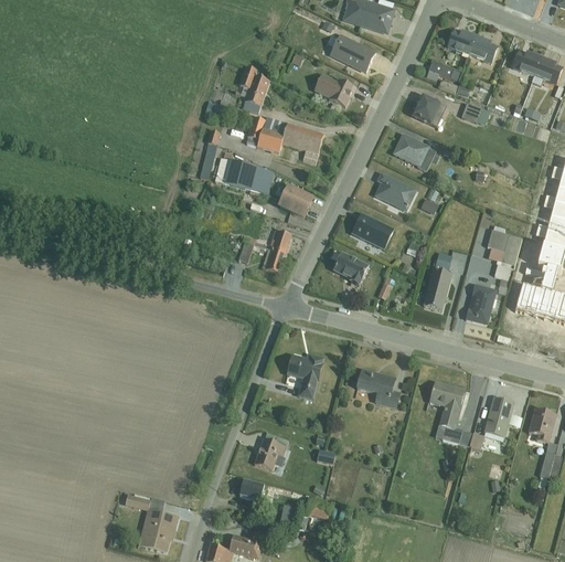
[(386,28),(344,14),(342,20),(387,34),(396,9),(393,8),(394,2),(387,0),(361,0),(394,10),(388,25),(386,28)]
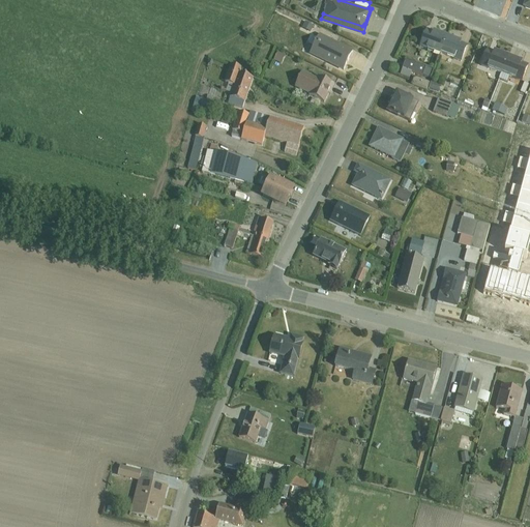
[(370,9),(339,0),(324,0),(324,2),(325,2),(324,7),(325,7),(323,13),(362,26),(364,24),(370,9)]
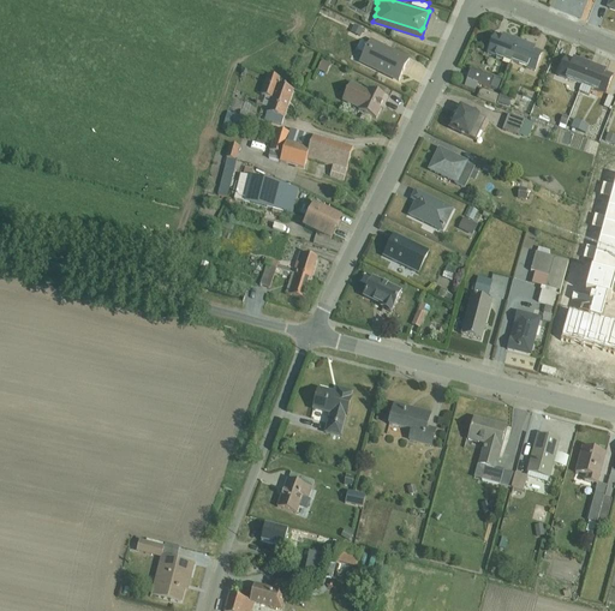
[(354,22),(351,29),(360,34),(364,27),(354,22)]
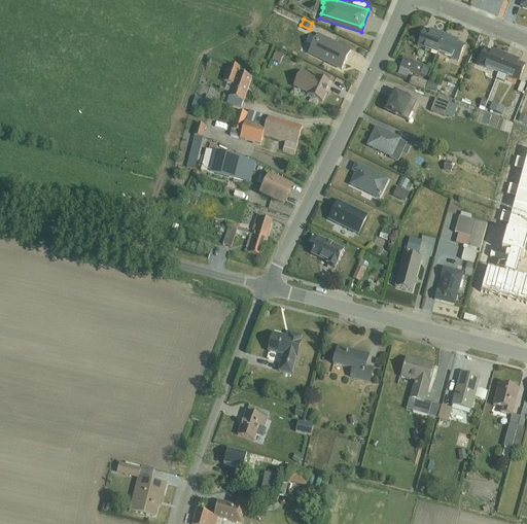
[(438,51),(445,35),(424,28),(419,44),(438,51)]
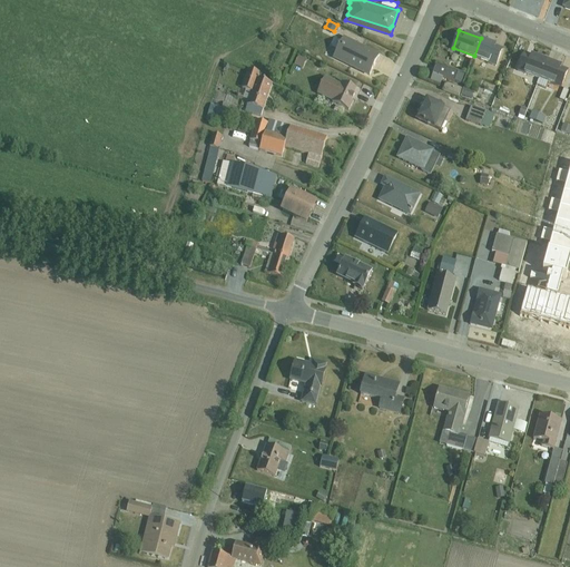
[(343,36),(333,55),(370,72),(379,54),(343,36)]
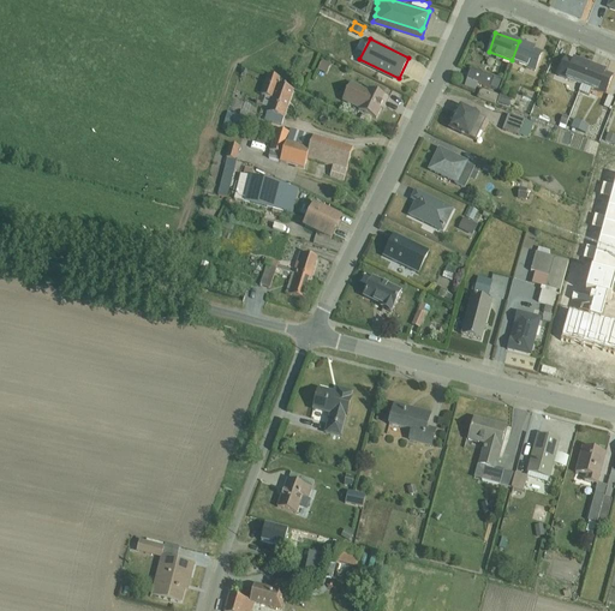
[(519,41),(512,60),(535,69),(542,51),(519,41)]
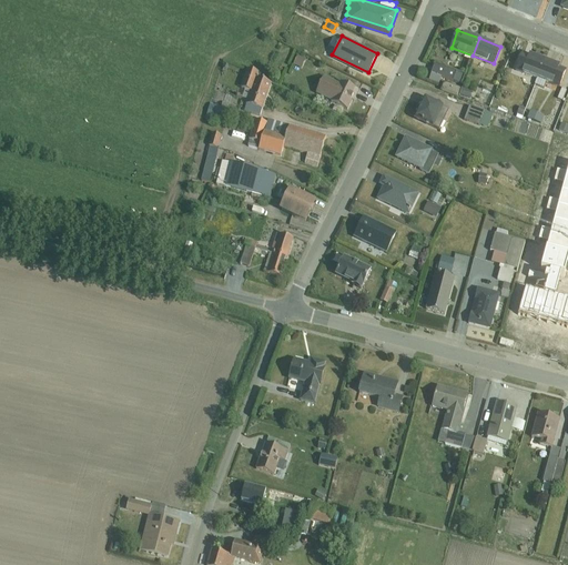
[(537,77),(545,60),(523,51),(516,69),(537,77)]
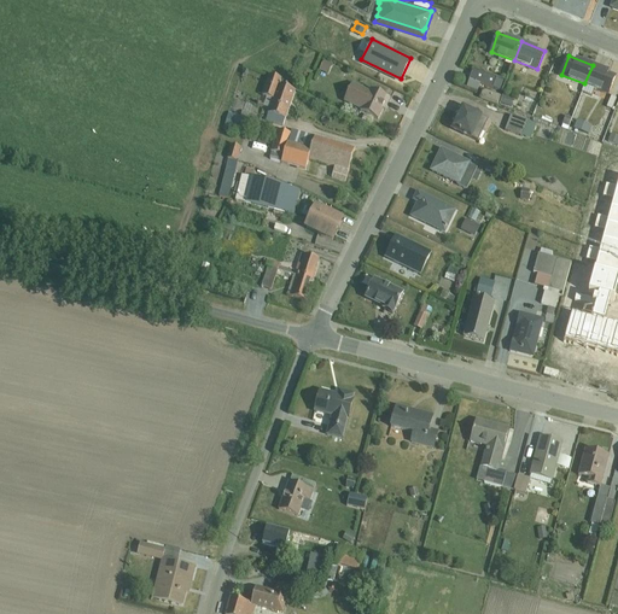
[(324,57),(319,68),(327,71),(333,62),(324,57)]
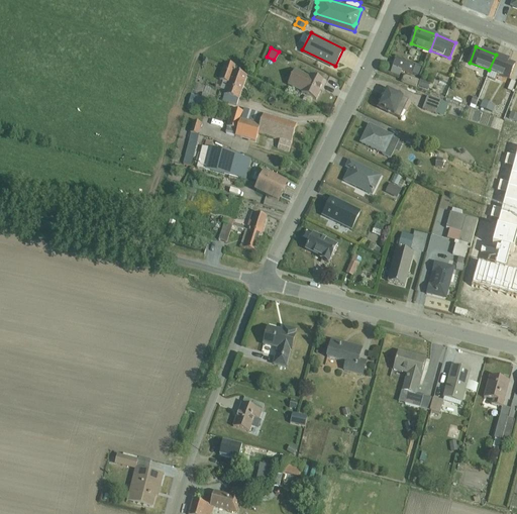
[(496,55),(489,70),(497,73),(509,78),(515,62),(514,62),(496,55)]
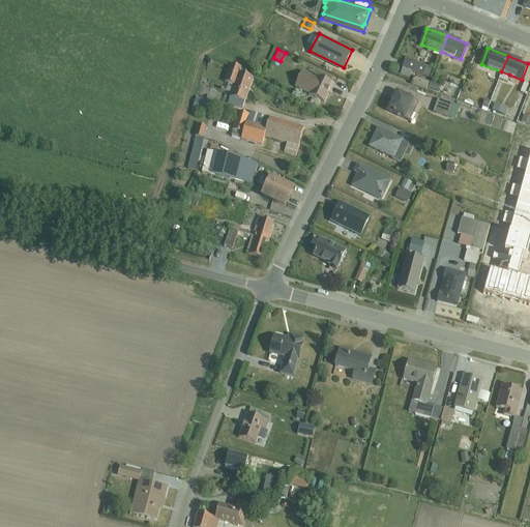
[(403,66),(401,72),(409,76),(411,69),(430,76),(434,67),(406,57),(403,66)]
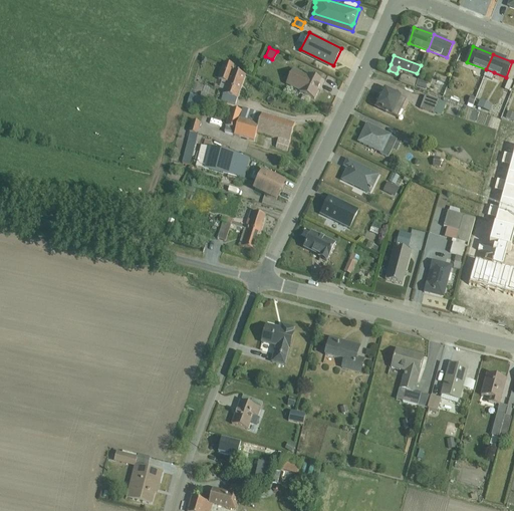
[(224,59),(218,77),(222,78),(219,85),(224,87),(222,91),(223,91),(221,97),(235,102),(237,96),(238,96),(246,73),(232,68),(234,63),(224,59)]
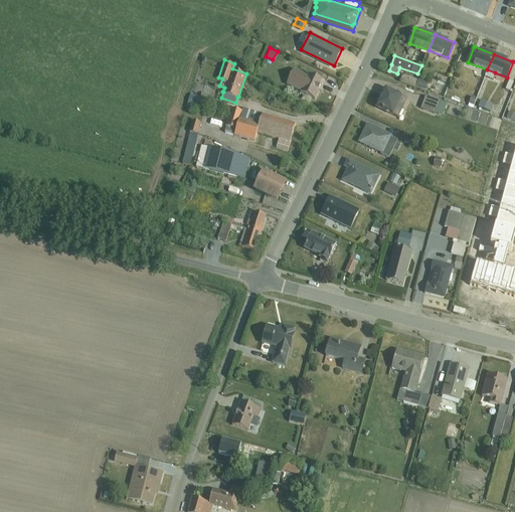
[(294,66),(286,82),(300,89),(300,90),(315,98),(321,86),(322,87),(325,79),(309,71),(308,73),(294,66)]
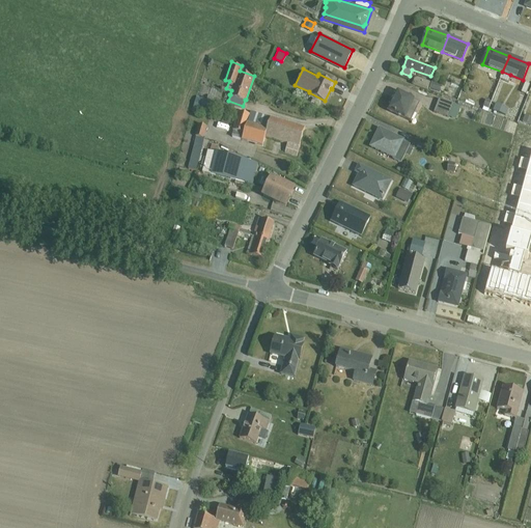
[(415,75),(412,82),(427,87),(429,81),(415,75)]
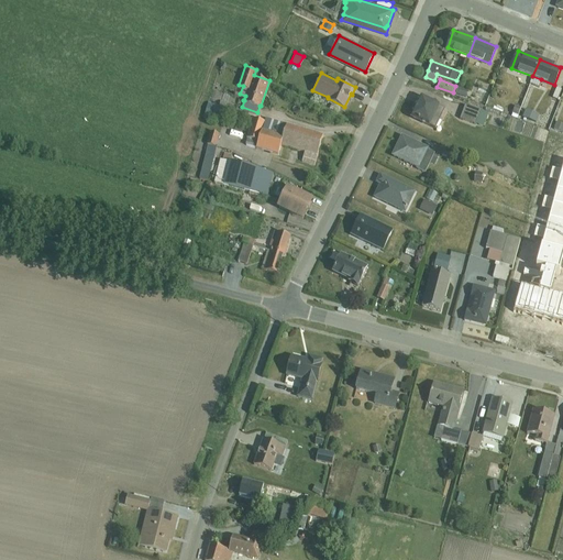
[(457,85),(455,91),(465,96),(468,88),(457,85)]
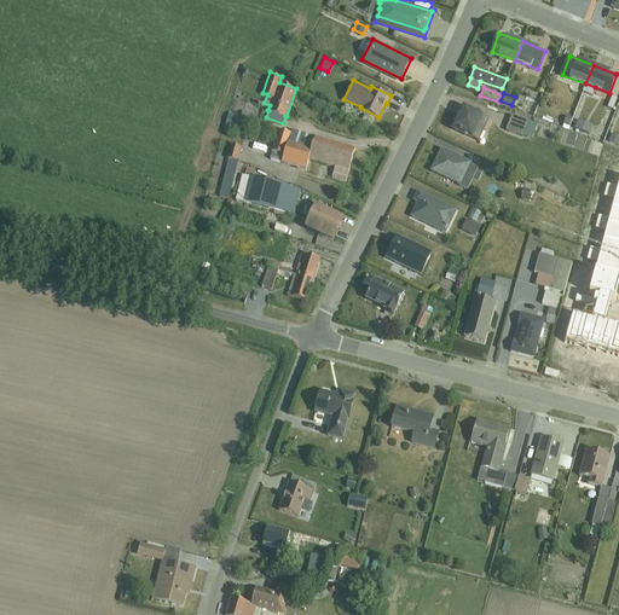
[(612,93),(607,105),(613,108),(618,96),(612,93)]
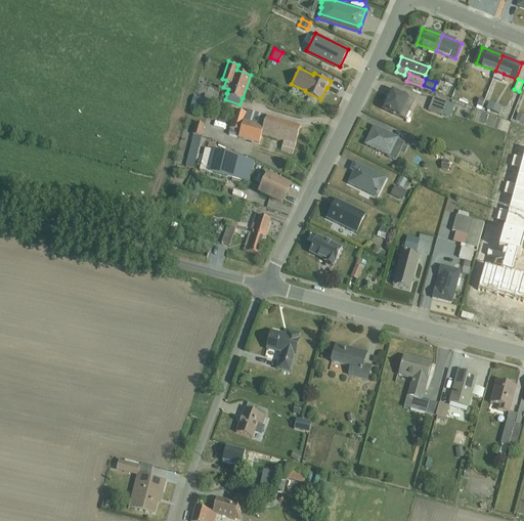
[(392,88),(383,106),(400,115),(405,118),(415,99),(392,88)]
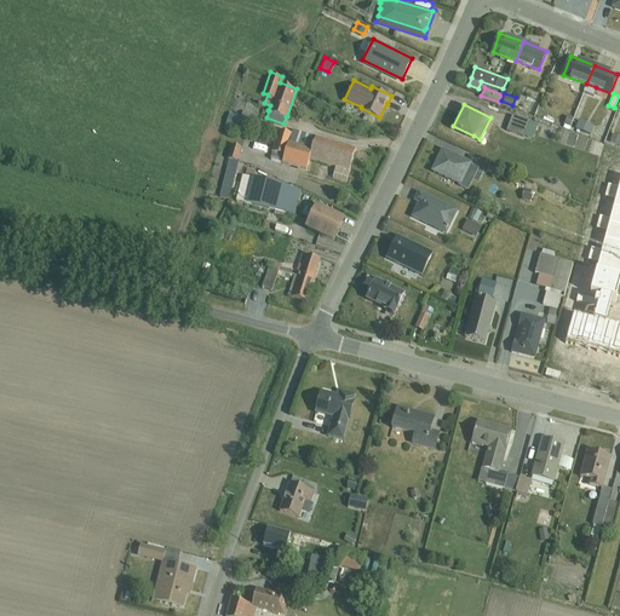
[(229,110),(225,124),(244,130),(247,115),(229,110)]
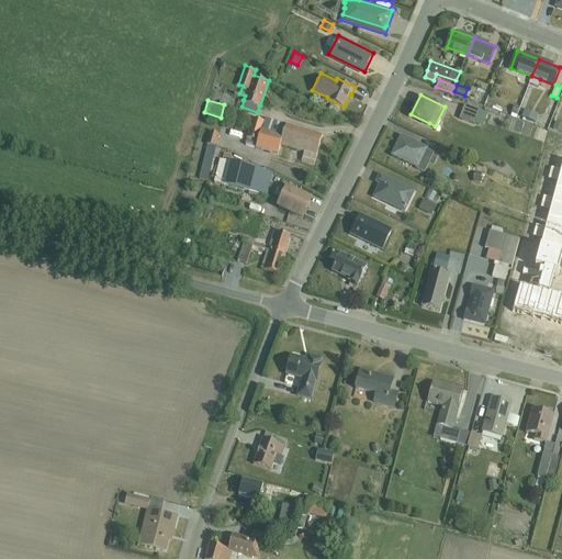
[(464,103),(460,116),(483,125),(487,111),(464,103)]
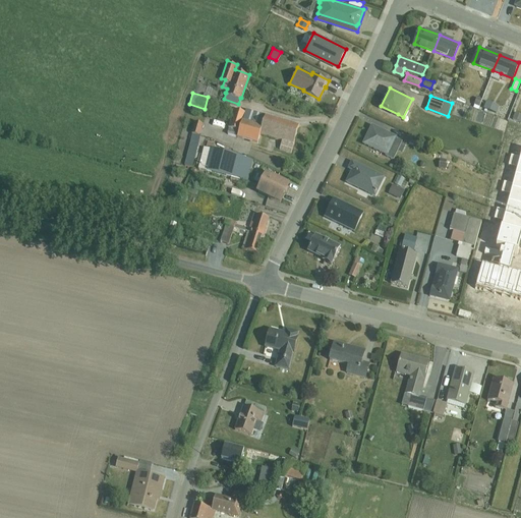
[(474,103),(473,106),(477,107),(481,98),(476,96),(474,103)]
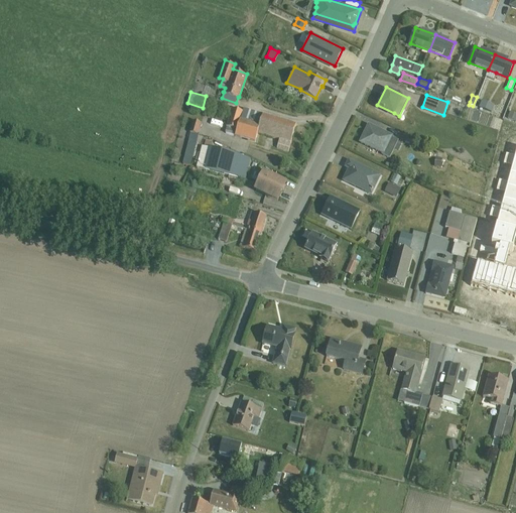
[(482,99),(479,105),(492,110),(494,104),(482,99)]
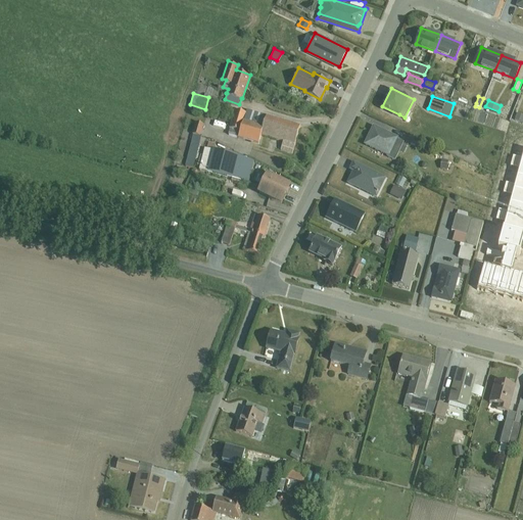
[(230,126),(228,132),(258,141),(262,133),(283,139),(281,147),(292,150),(300,125),(247,107),(246,111),(235,107),(229,126),(230,126)]
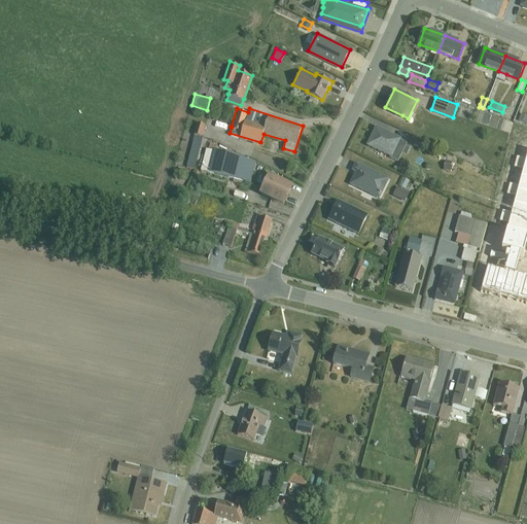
[(195,133),(186,165),(196,167),(205,124),(197,120),(194,133),(195,133)]
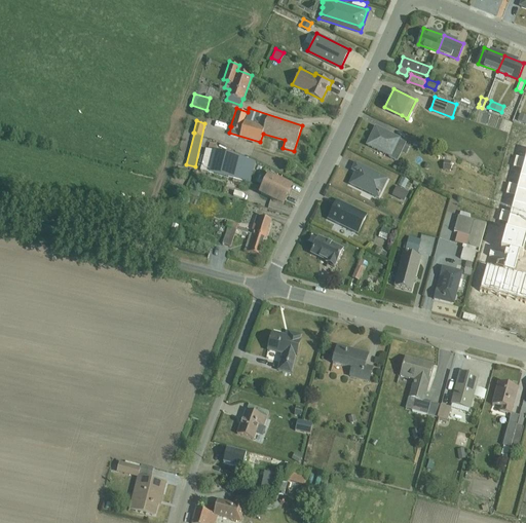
[(402,150),(405,143),(406,141),(400,138),(376,125),(368,143),(390,154),(389,155),(397,159),(402,150)]
